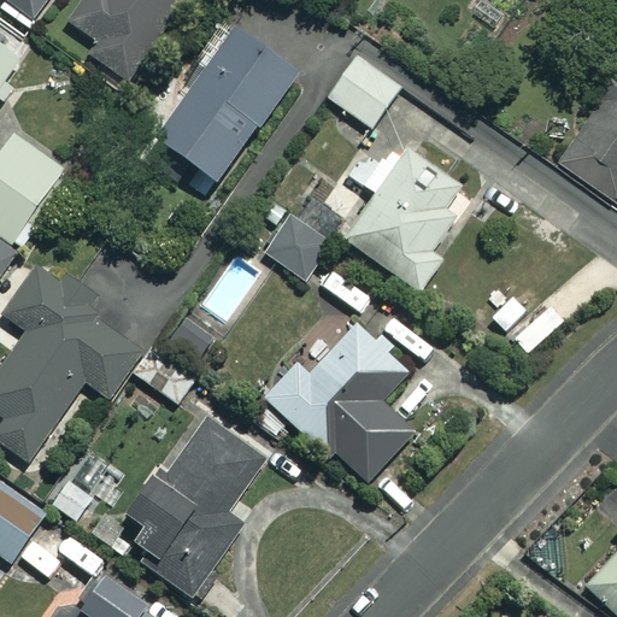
[(0,9),(34,33),(57,0),(1,0),(0,3),(0,9)]
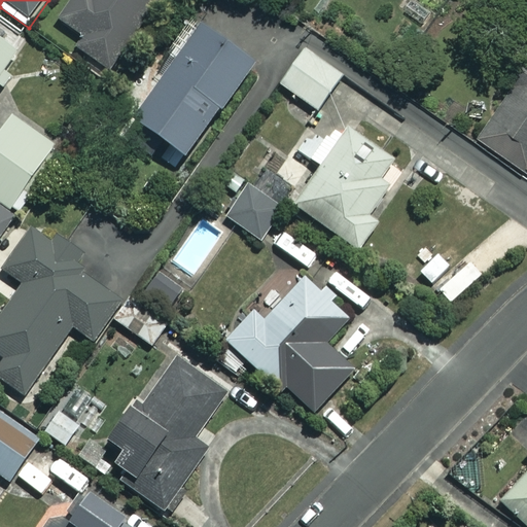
[(72,0),(59,20),(82,38),(74,49),(106,73),(161,0),(72,0)]
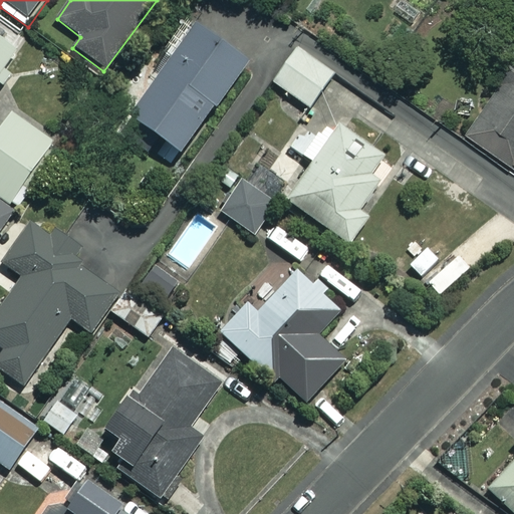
[(0,84),(3,86),(12,74),(2,67),(24,36),(0,19),(0,84)]
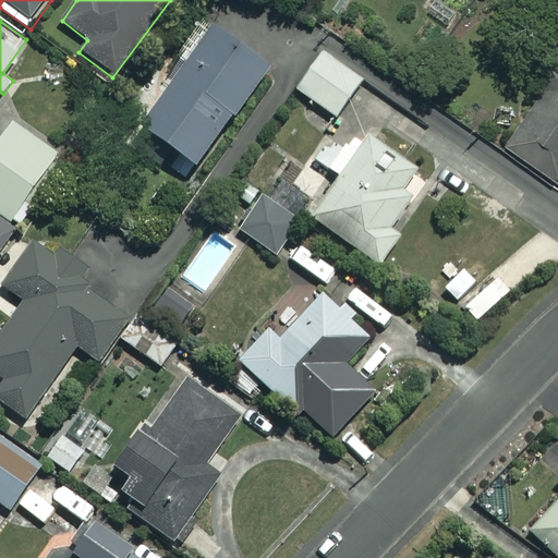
[(267,67),(211,26),(138,126),(194,167),(267,67)]
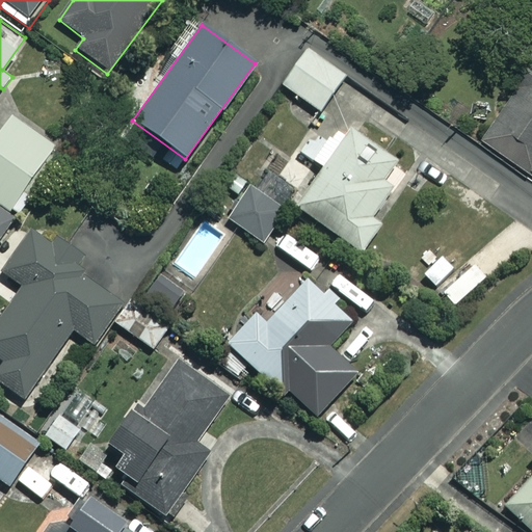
[(344,76),(308,50),(283,84),(318,110),(344,76)]
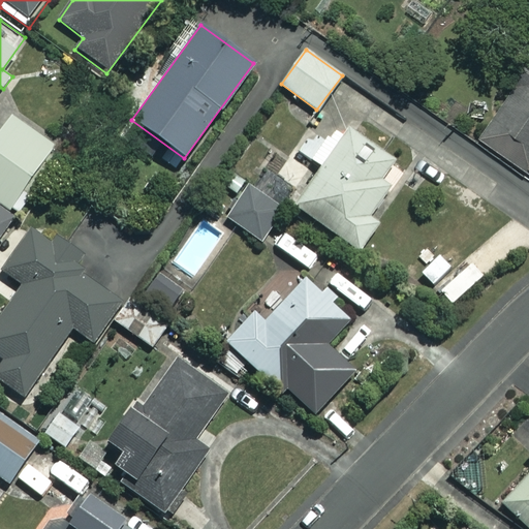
[(528,62),(481,137),(528,167),(528,62)]
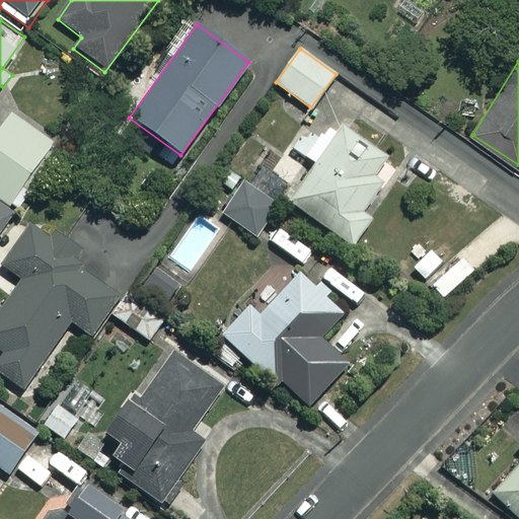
[(0,128),(0,198),(13,207),(55,142),(10,113),(0,128)]
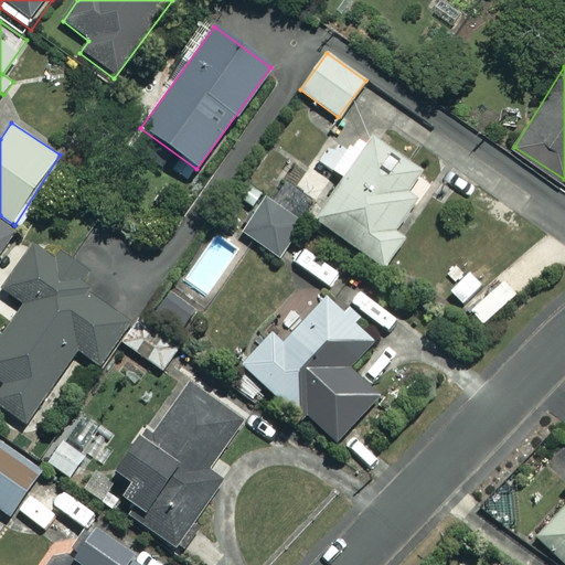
[(369,135),(363,142),(338,125),(305,171),(290,161),(240,234),(280,263),(311,217),(383,268),(423,212),(405,199),(423,173),(369,135)]
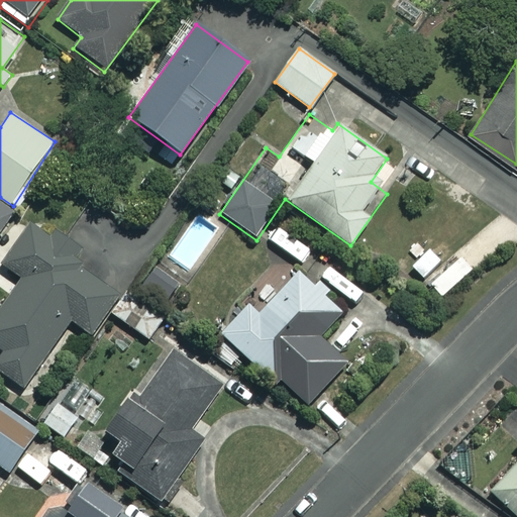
[(0,224),(13,206),(0,197),(0,224)]
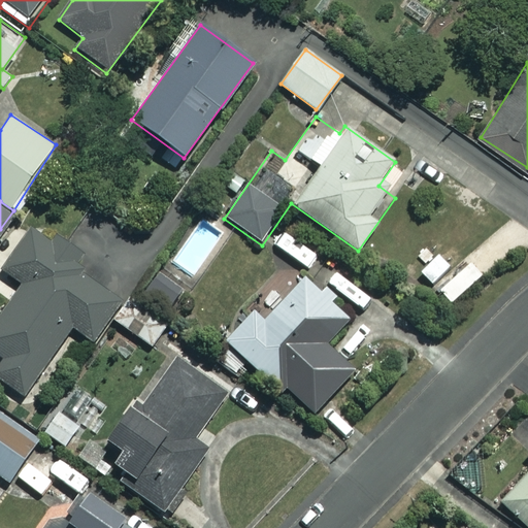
[(58,244),(32,227),(3,270),(23,284),(0,316),(0,356),(3,359),(0,362),(0,378),(26,397),(73,328),(96,344),(113,320),(152,347),(170,320),(136,297),(160,263),(117,232),(95,264),(61,240),(58,244)]
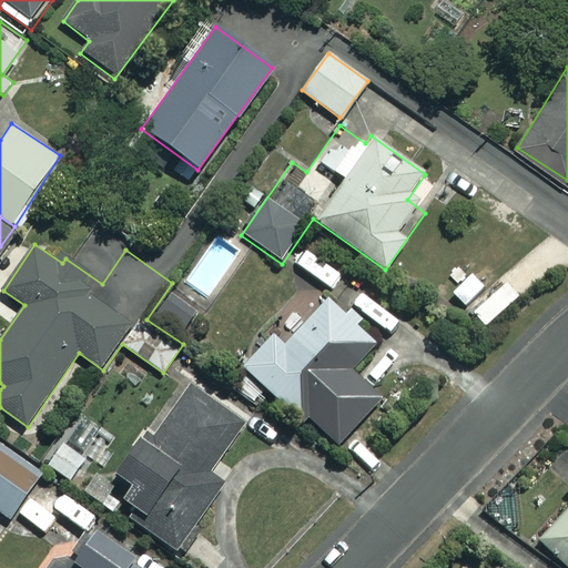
[(348,306),(343,313),(327,298),(284,345),(272,334),(243,365),(303,422),(375,343),(356,326),(363,320),(348,306)]
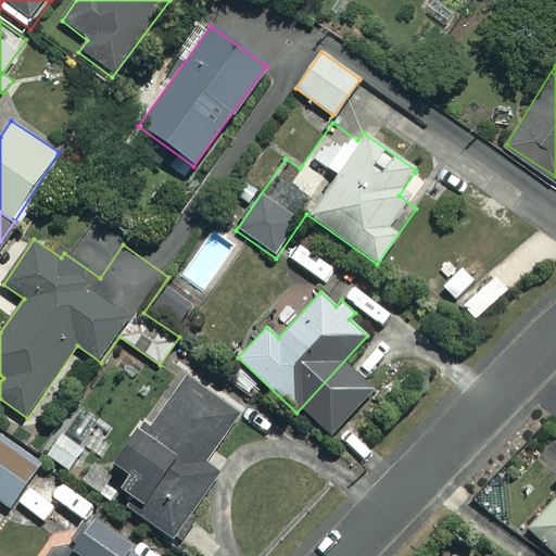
[(237,412),(188,378),(148,434),(138,428),(112,466),(127,477),(118,489),(144,507),(137,518),(172,542),(219,474),(202,462),(237,412)]
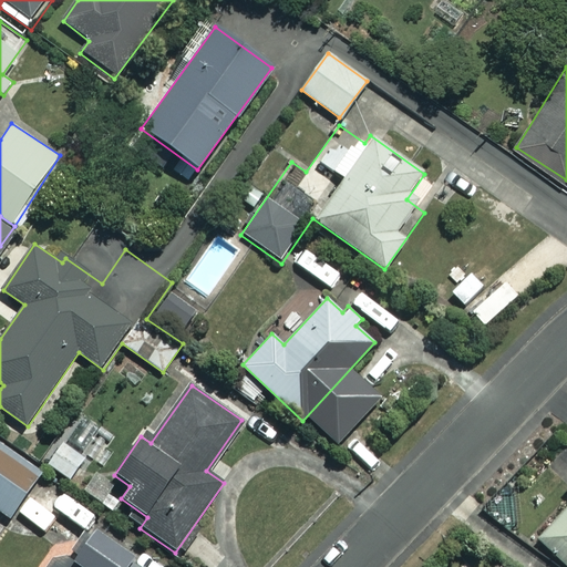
[(86,460),(61,442),(47,463),(71,481),(86,460)]
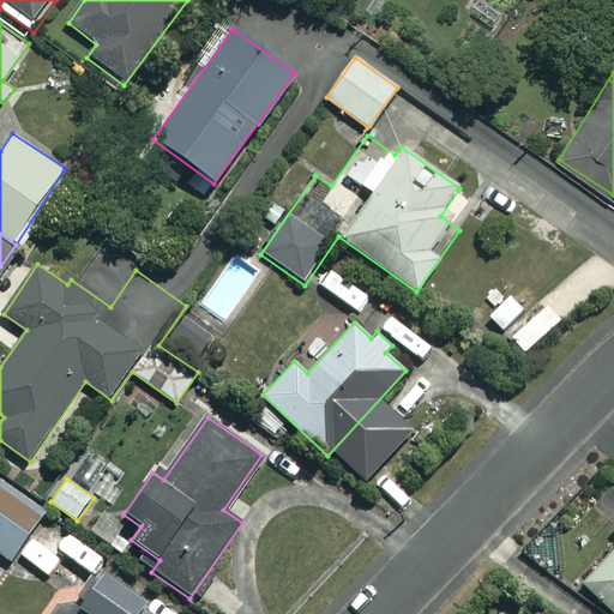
[(43,511),(0,480),(0,553),(8,560),(43,511)]
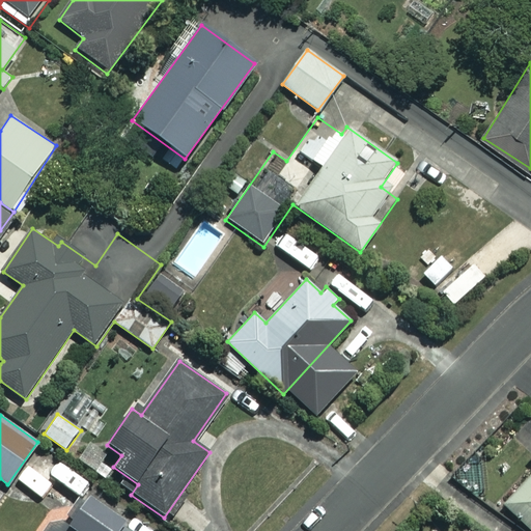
[(530,455),(530,456),(530,455),(530,475),(503,505),(530,530),(530,455)]
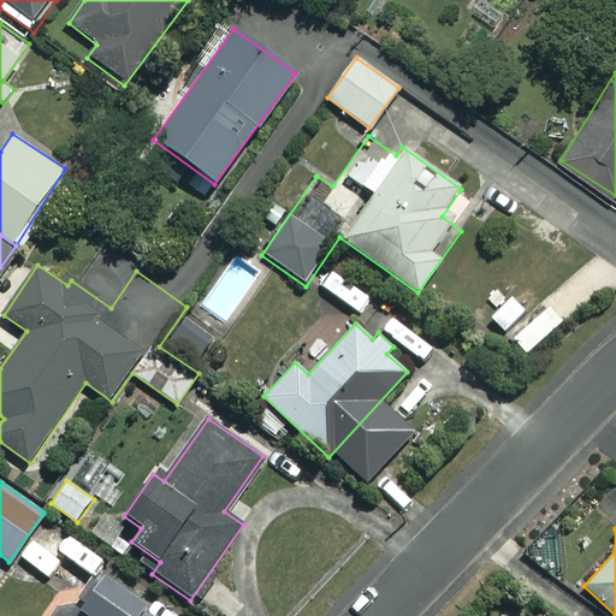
[(164,615),(101,574),(73,615),(64,615),(57,611),(52,615),(164,615)]
